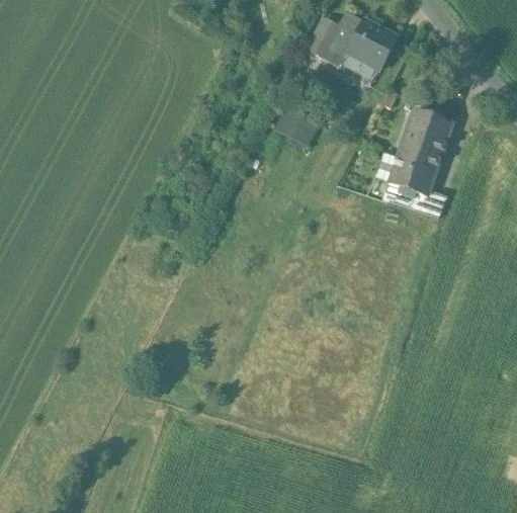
[(398,36),(347,10),(339,24),(340,25),(324,57),(342,67),(350,52),(381,68),(398,36)]
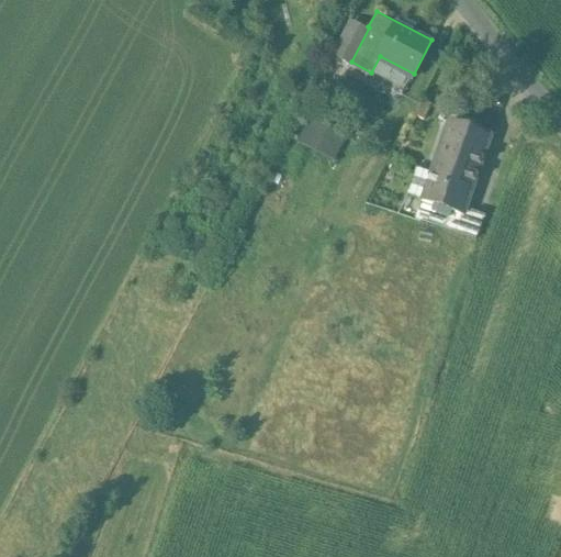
[(354,19),(336,54),(351,62),(369,28),(368,26),(354,19)]
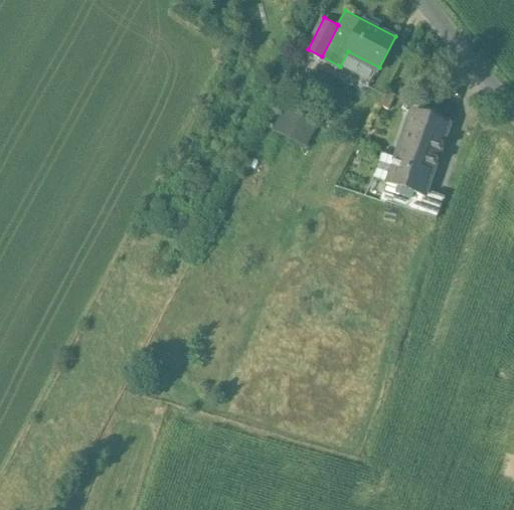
[(318,122),(285,106),(274,127),(307,144),(318,122)]
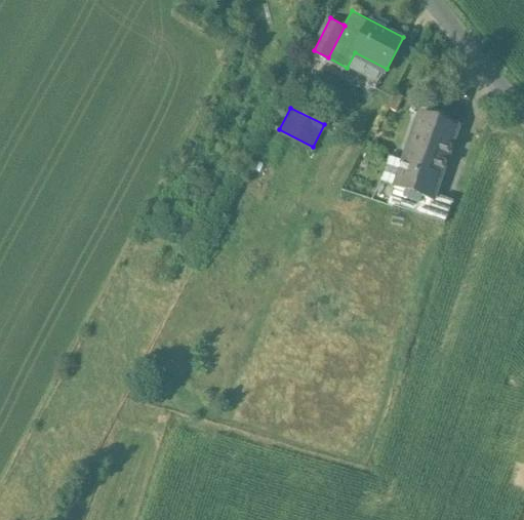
[(459,123),(420,110),(395,184),(412,190),(434,197),(436,193),(459,123)]
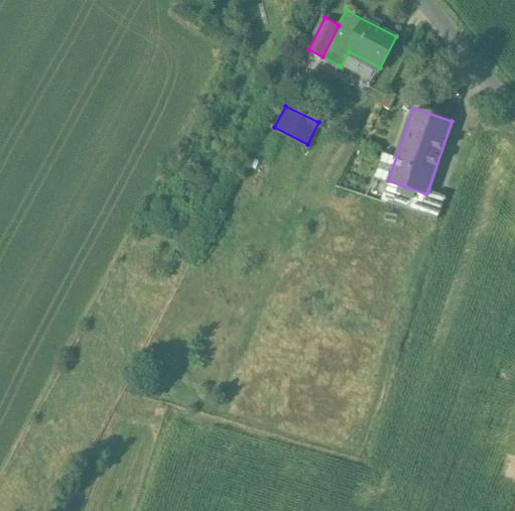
[(426,194),(405,186),(402,197),(396,195),(394,201),(437,216),(444,196),(428,189),(426,194)]
